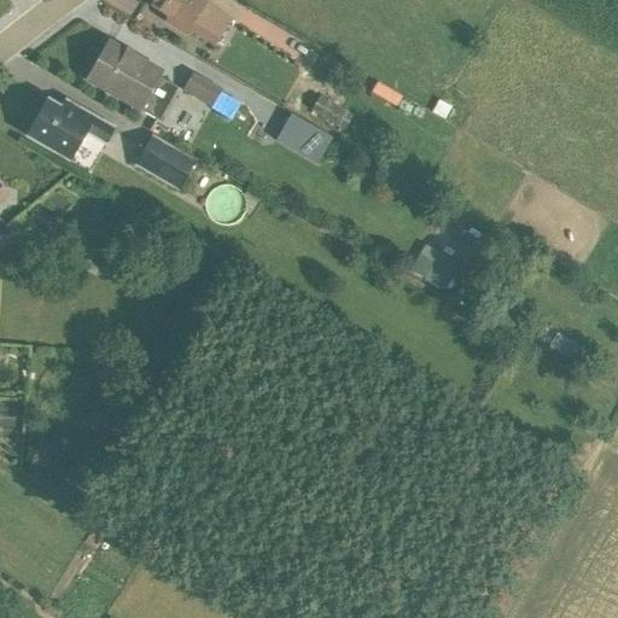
[(197,0),(155,0),(150,7),(167,18),(164,23),(185,36),(187,33),(213,48),(222,35),(198,18),(205,5),(197,0)]
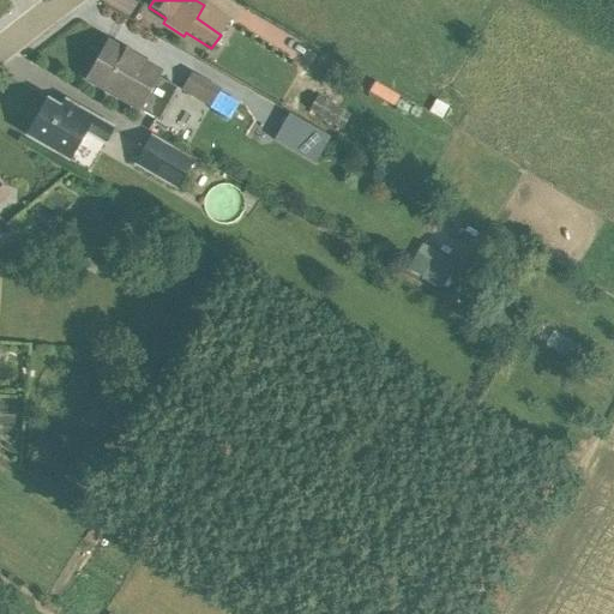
[(106,43),(85,82),(150,119),(167,88),(160,74),(106,43)]
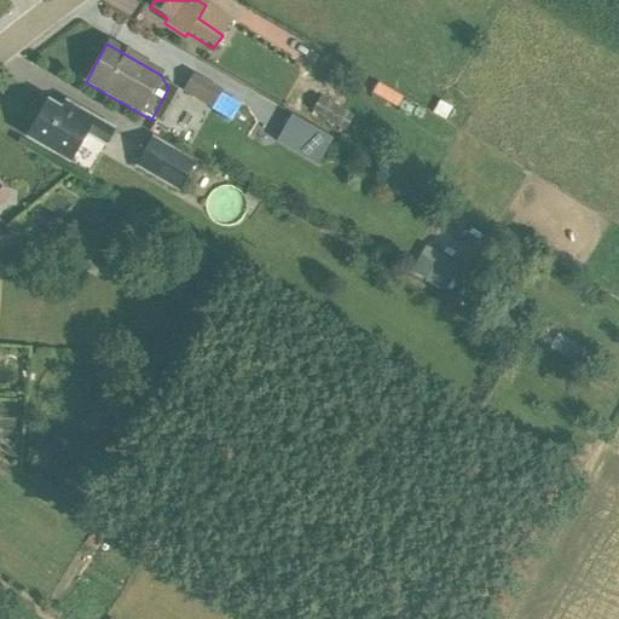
[(194,71),(181,92),(210,109),(210,108),(224,114),(232,98),(220,91),(221,88),(194,71)]
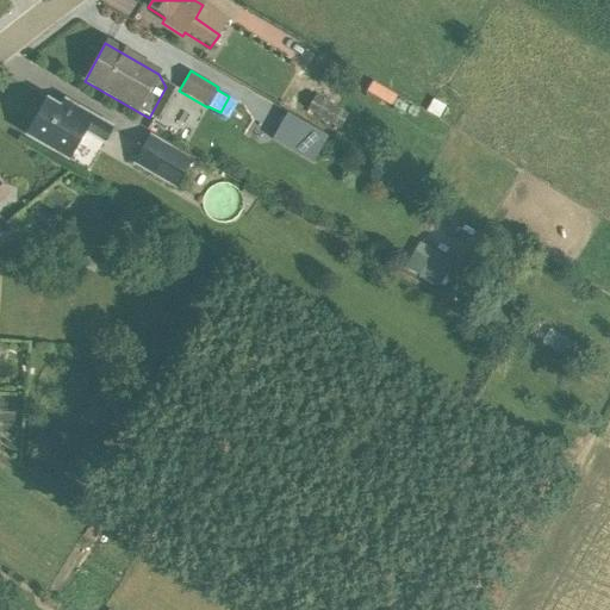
[(45,101),(25,136),(68,160),(83,135),(103,145),(112,128),(62,100),(57,107),(45,101)]
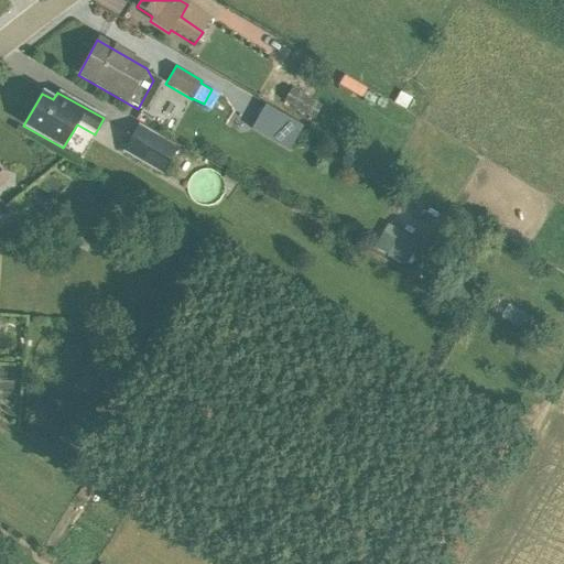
[(238,110),(221,97),(209,112),(225,126),(238,110)]
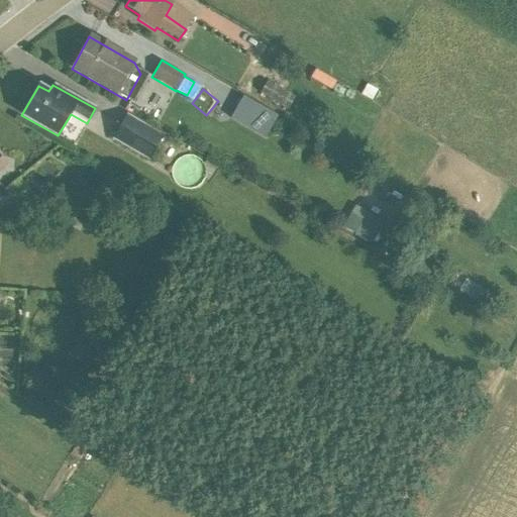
[(148,162),(164,136),(126,115),(111,139),(148,162)]
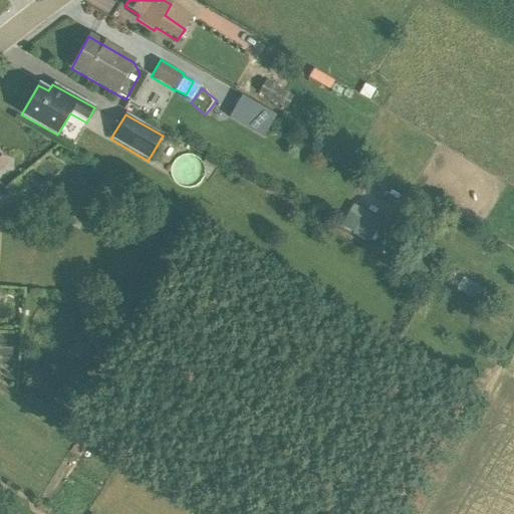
[(338,223),(368,240),(380,219),(350,202),(338,223)]
